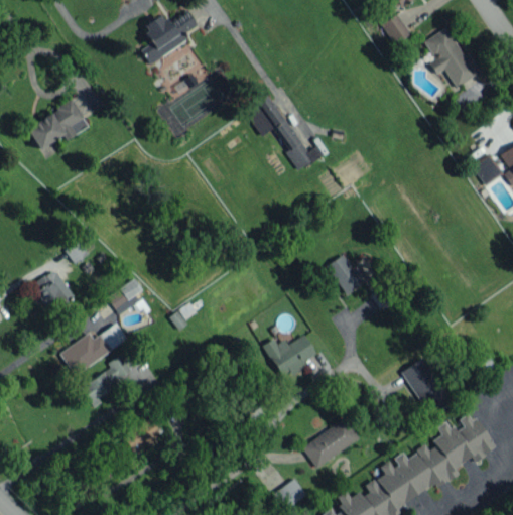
[(393,0),(399,8),(411,0),(393,0)]
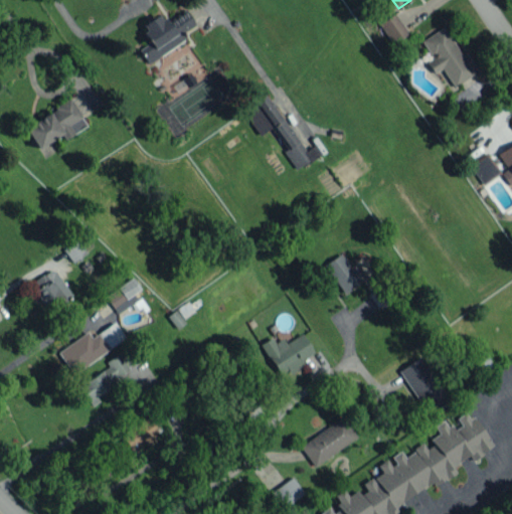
[(188,40),(183,32),(197,24),(188,10),(167,22),(162,14),(143,26),(153,43),(141,50),(149,63),(188,40)]
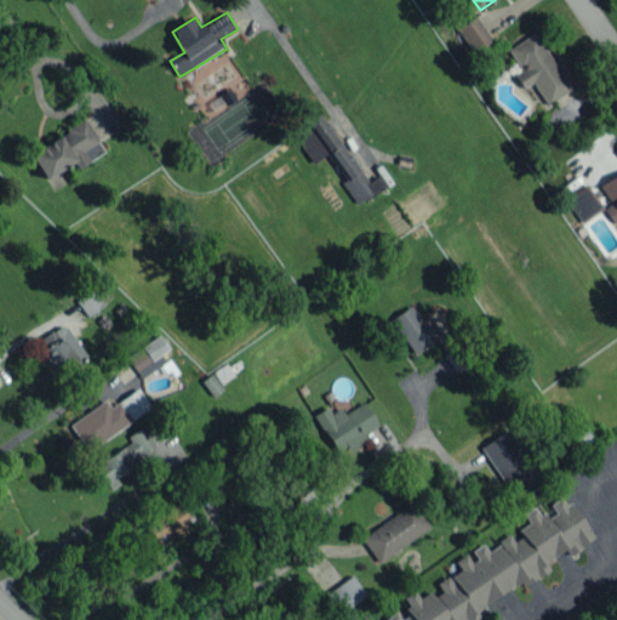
[(460,29),(475,53),(495,40),(478,17),(460,29)]
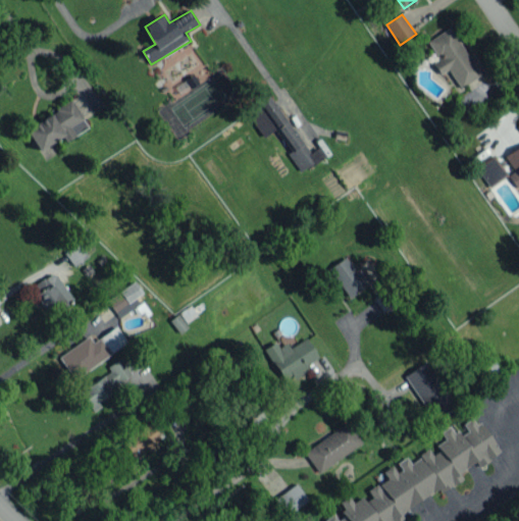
[(440,59),(434,63),(442,74),(450,69),(462,89),(482,76),(452,28),(429,41),(440,59)]
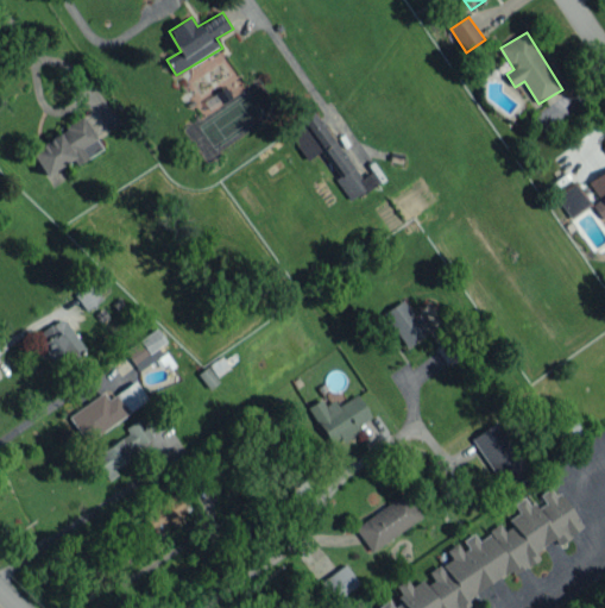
[(353,201),(369,192),(319,114),(290,132),(309,161),(322,152),(353,201)]
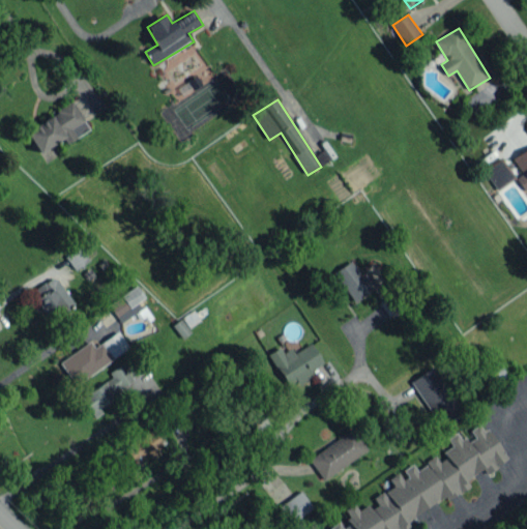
[(91,130),(76,103),(27,130),(40,153),(65,139),(68,144),(91,130)]
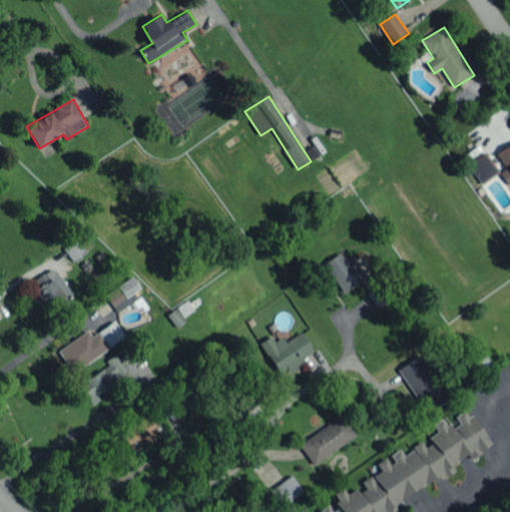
[(509,144),(497,153),(507,168),(500,173),(509,187),(509,144)]
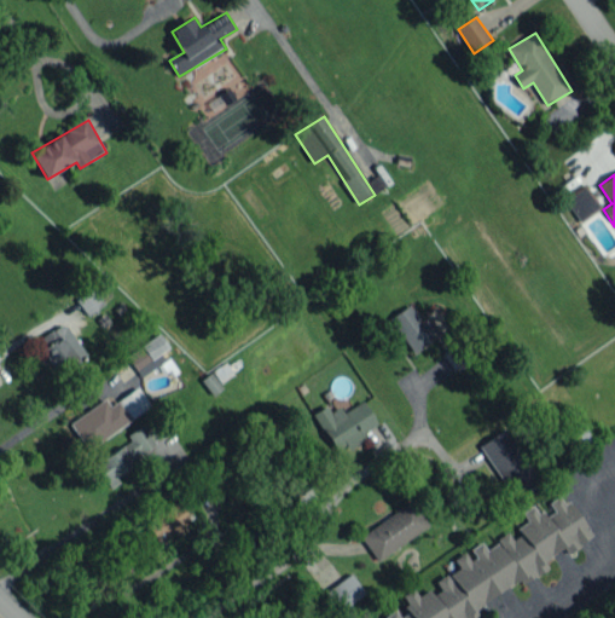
[(603,207),(589,186),(568,201),(582,221),(603,207)]
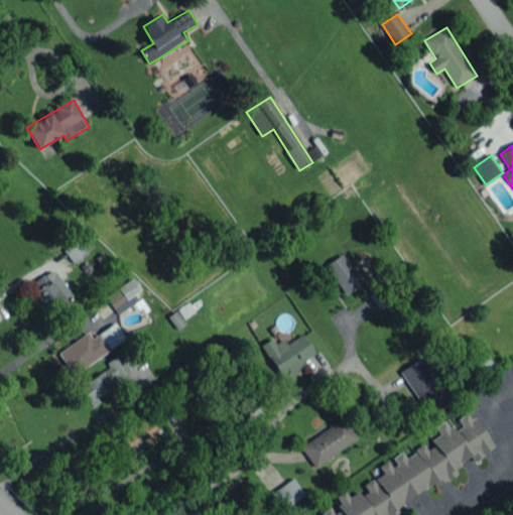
[(90,254),(81,241),(67,250),(75,263),(90,254)]
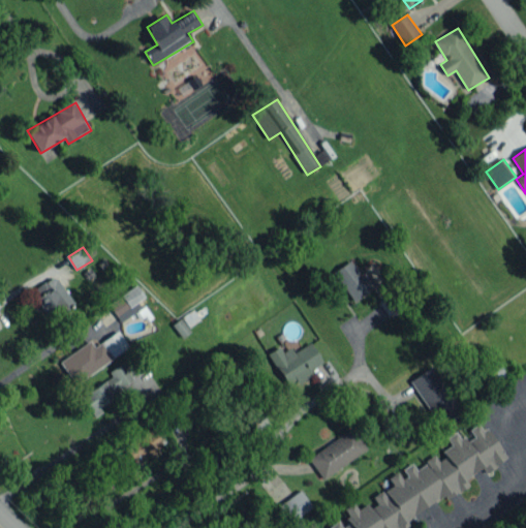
[(373,289),(352,260),(335,273),(356,302),(373,289)]
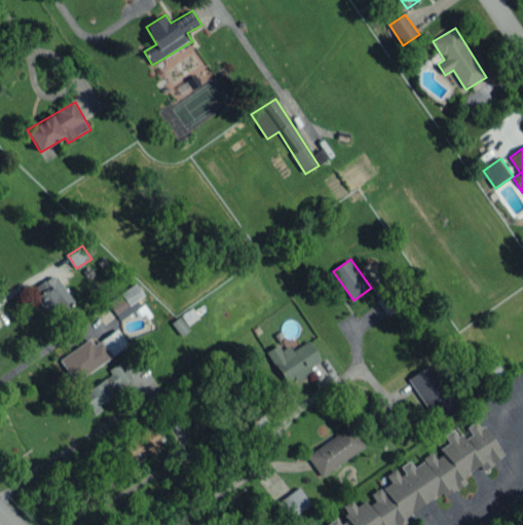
[(76,303),(57,274),(33,290),(52,319),(76,303)]
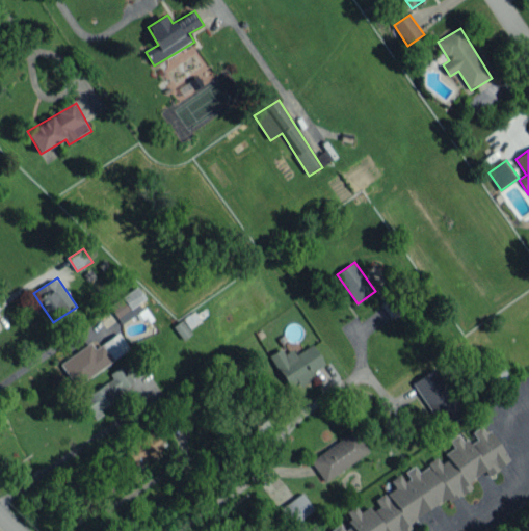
[(111,307),(123,324),(137,315),(143,324),(153,319),(142,302),(148,299),(140,288),(111,307)]
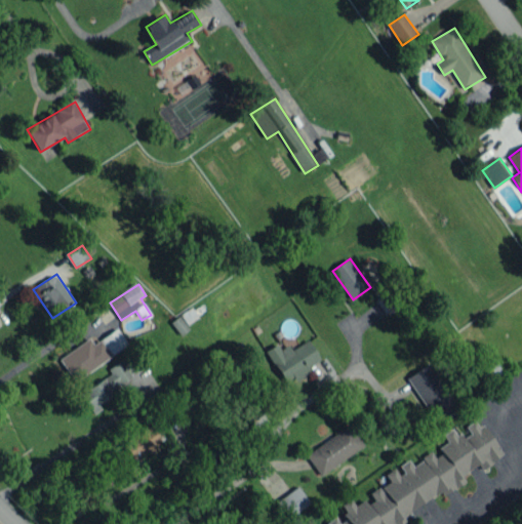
[(182,335),(190,330),(183,316),(173,321),(182,335)]
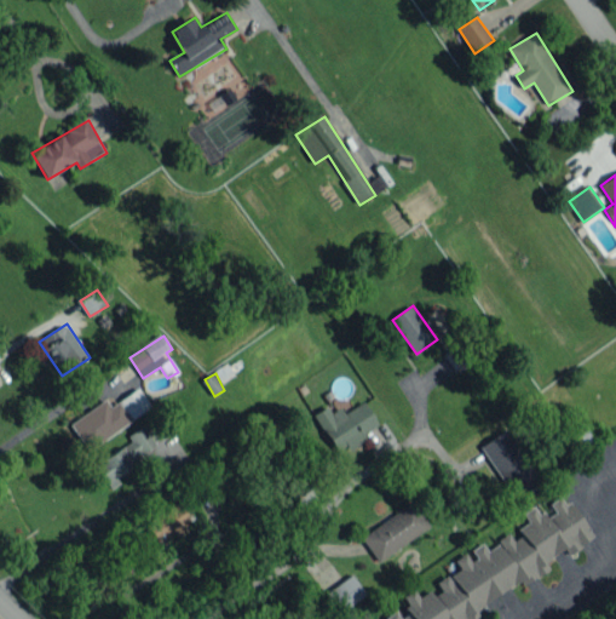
[(154,407),(140,388),(113,407),(108,400),(72,424),(90,451),(154,407)]
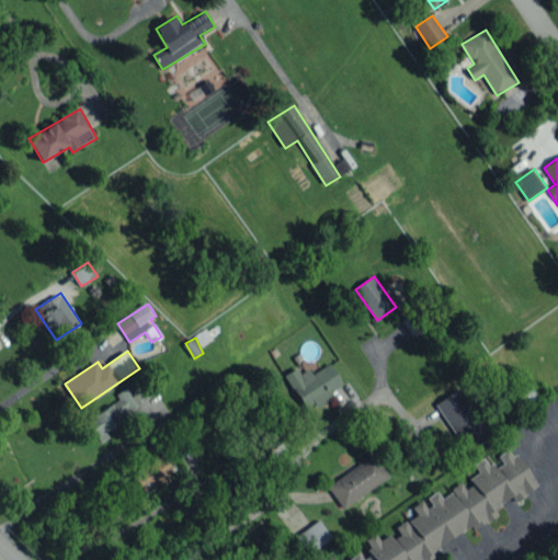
[(308,410),(345,387),(331,364),(314,375),(310,368),(303,374),(298,367),(286,376),(308,410)]
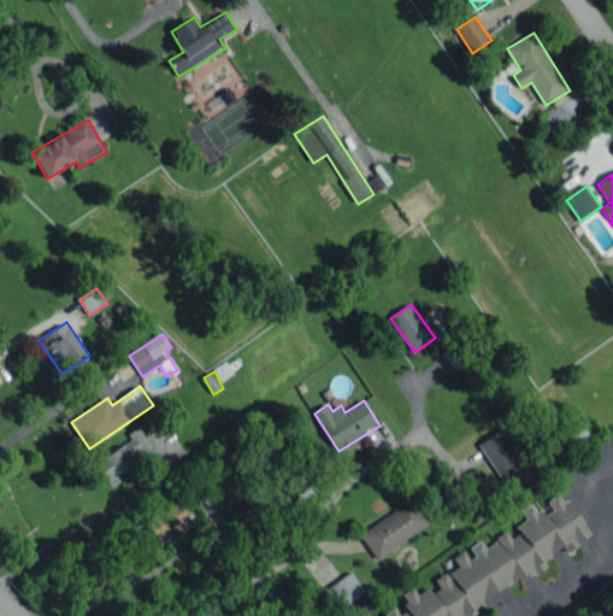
[(134,440),(98,462),(112,487),(122,481),(116,473),(159,446),(146,424),(129,434),(134,440)]
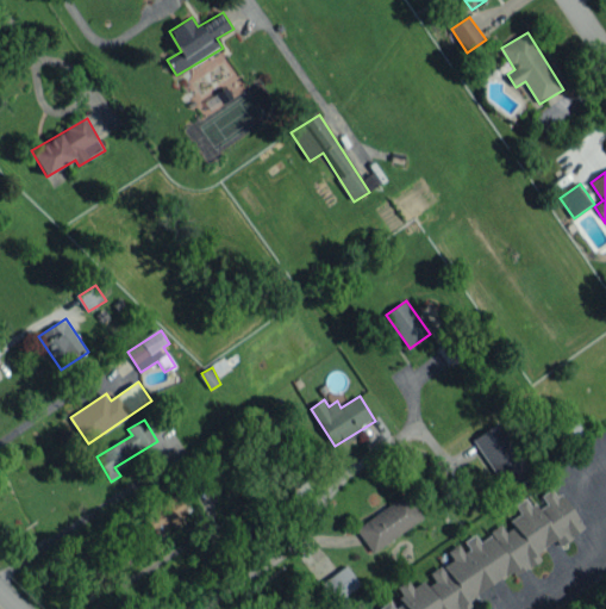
[(475,440),(506,486),(531,471),(499,423),(475,440)]
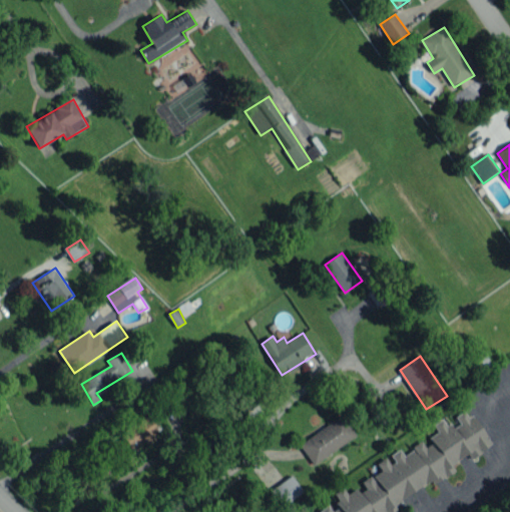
[(390,511),(493,444),(476,417),(465,412),(458,417),(462,424),(457,427),(442,420),(435,425),(440,432),(433,437),(433,447),(422,442),(416,446),(416,453),(398,452),(395,454),(395,467),(388,458),(379,464),(383,470),(364,483),(368,489),(363,492),(357,489),(349,494),(345,488),(339,492),(338,510),(336,511),(333,511),(330,506),(320,511),(390,511)]
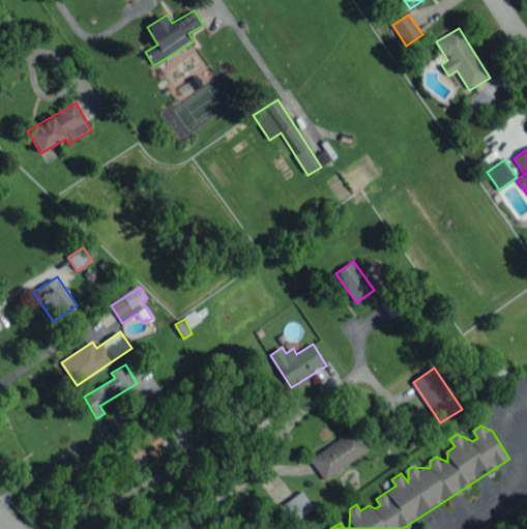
[(152,458),(152,457),(170,446),(159,428),(126,447),(138,466),(152,458)]
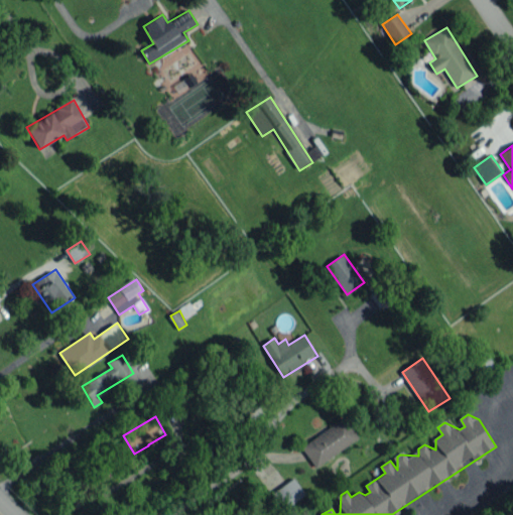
[(360,441),(348,419),(302,444),(314,466),(360,441)]
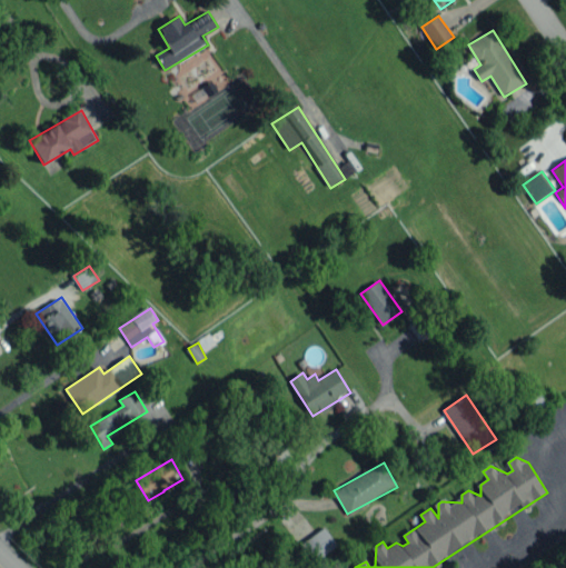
[(337,546),(325,528),(303,544),(315,561),(337,546)]
